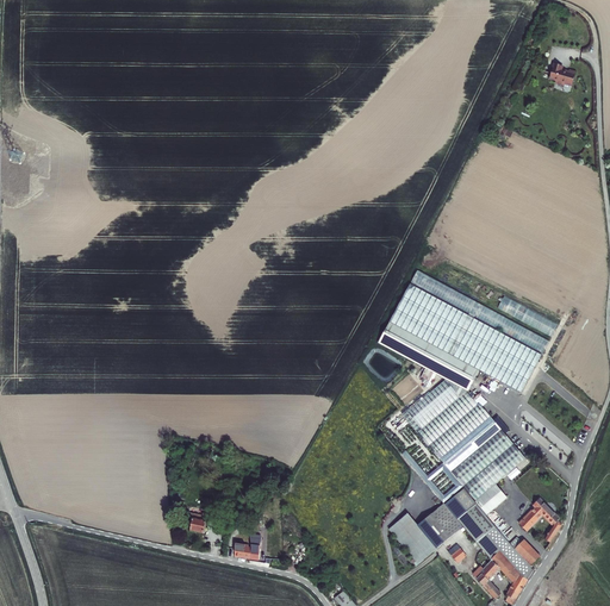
[(549,83),(572,89),(577,75),(564,72),(565,69),(554,67),(549,83)]
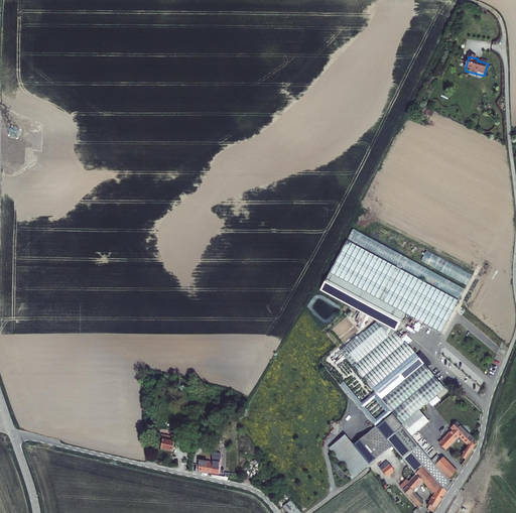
[(347,239),(318,289),(355,309),(352,313),(360,317),(362,313),(375,321),(394,331),(404,313),(439,333),(457,300),(347,239)]
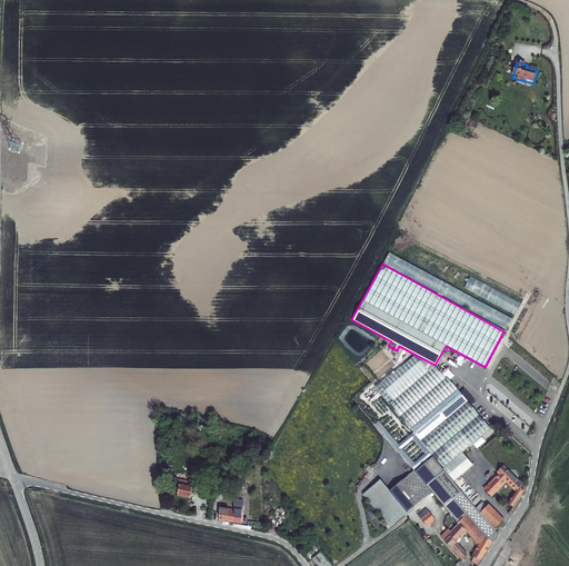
[(466,289),(473,294),(480,284),(471,279),(466,289)]
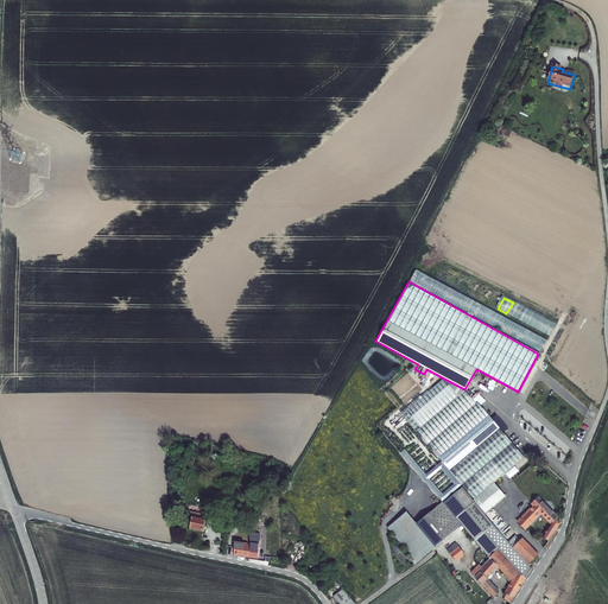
[(400,413),(437,456),(473,498),(492,482),(523,456),(477,400),(475,402),(464,389),(457,394),(442,377),(400,413)]
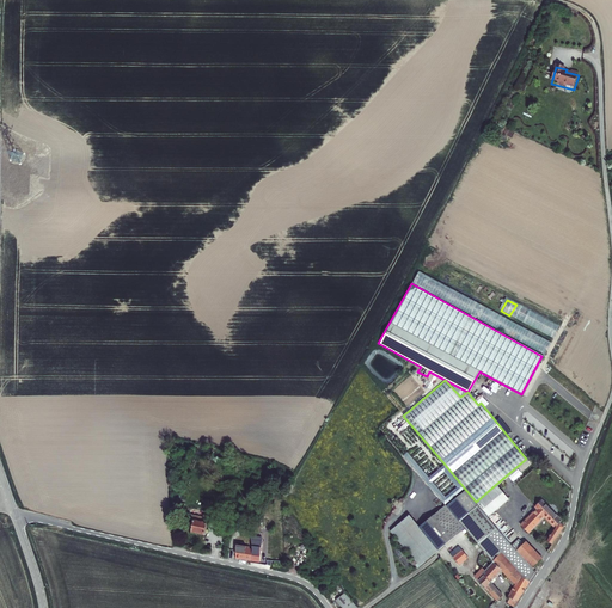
[(495,485),(476,502),(487,515),(506,498),(495,485)]
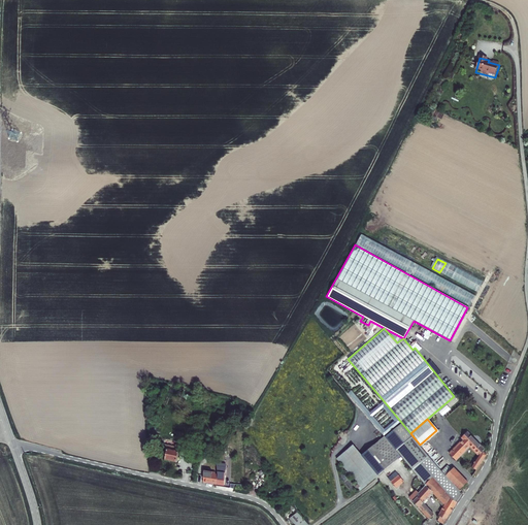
[(398,456),(420,445),(400,423),(385,435),(366,450),(382,469),(398,456)]
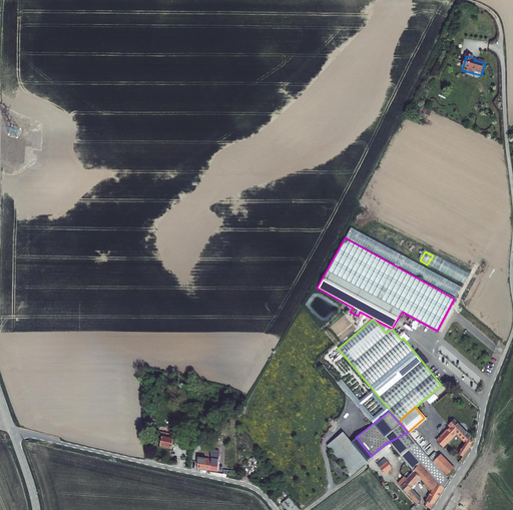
[(452,420),(448,424),(450,426),(436,441),(443,447),(455,432),(465,442),(457,454),(462,456),(471,441),(452,420)]
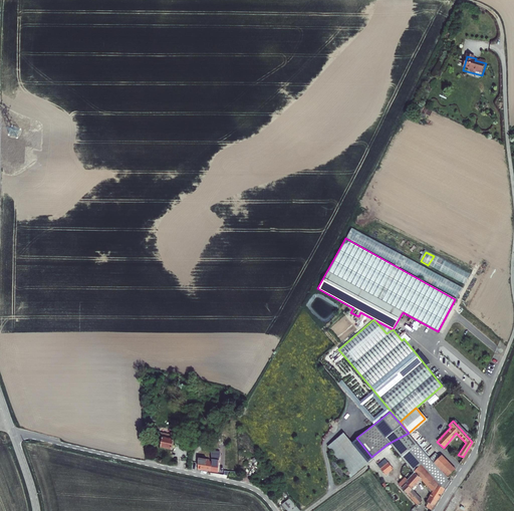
[(167,435),(168,432),(163,431),(160,445),(166,446),(169,435),(167,435)]
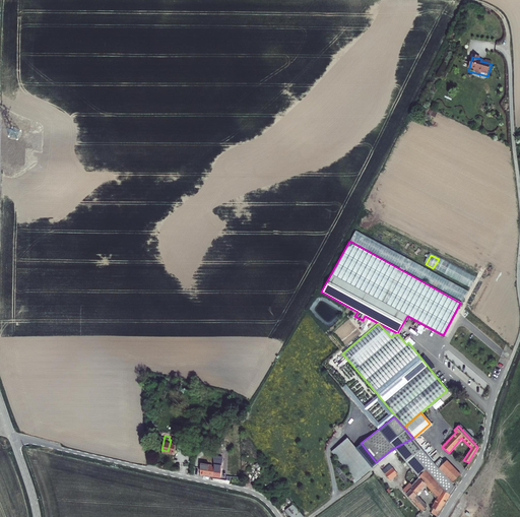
[(174,437),(170,437),(169,440),(171,440),(168,451),(173,452),(177,437),(175,436),(174,437)]
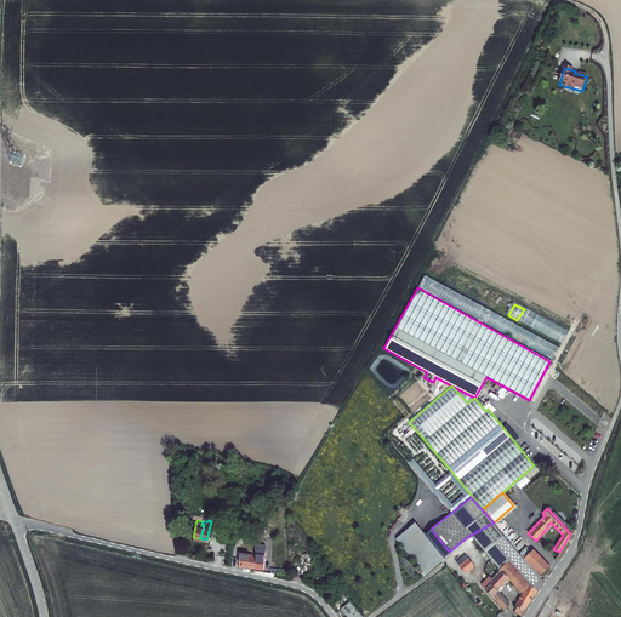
[(449,552),(431,529),(426,533),(415,520),(397,535),(426,571),(449,552)]
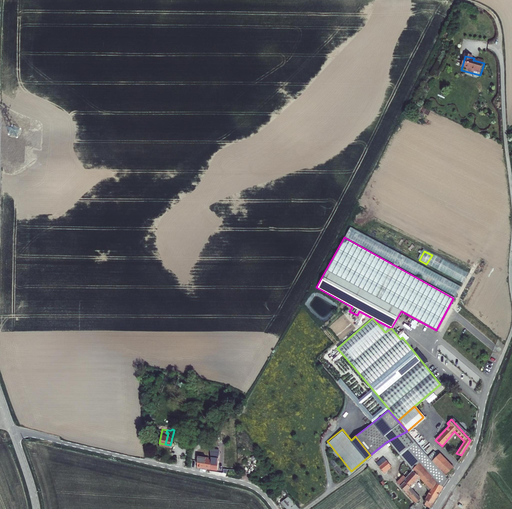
[(399,455),(410,466),(412,468),(419,462),(433,475),(430,478),(435,482),(436,481),(443,485),(447,477),(447,476),(446,475),(438,466),(433,460),(419,443),(407,431),(386,442),(392,450),(394,448),(399,455)]
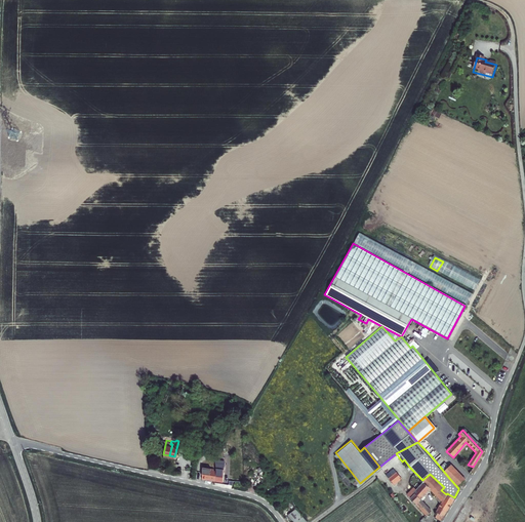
[(214,469),(212,480),(219,481),(220,474),(217,458),(216,470),(214,469)]
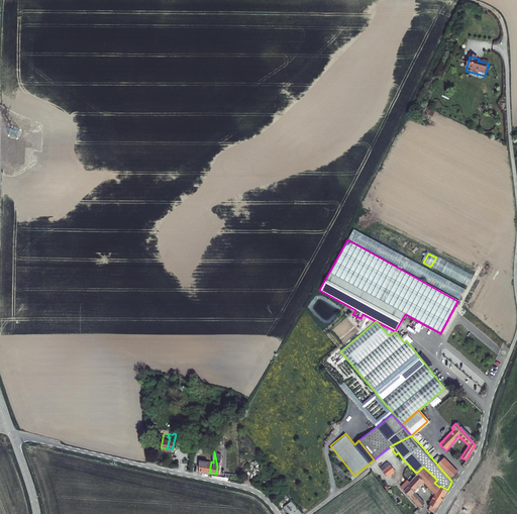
[(446,455),(437,465),(442,471),(450,480),(452,478),(459,470),(446,455)]
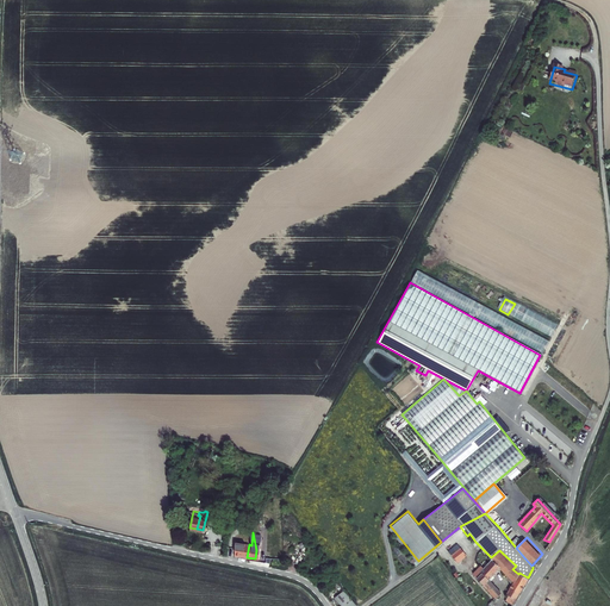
[(456,541),(448,548),(458,560),(466,553),(456,541)]
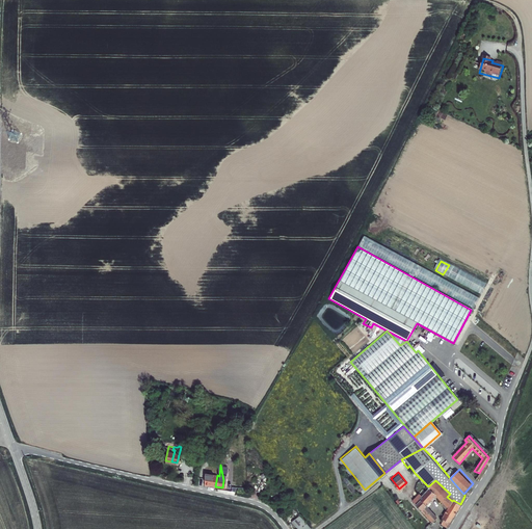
[(204,473),(202,483),(205,484),(215,486),(217,475),(204,473)]
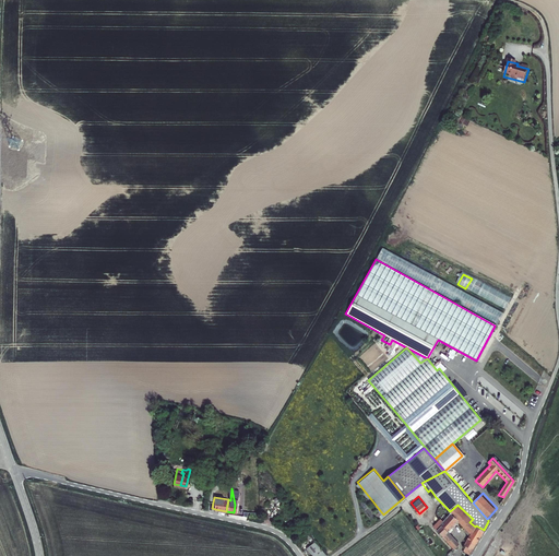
[(450,511),(448,509),(444,512),(448,516),(441,522),(440,520),(433,527),(455,548),(460,543),(448,531),(458,520),(471,533),(464,545),(465,546),(464,549),(470,553),(484,530),(476,525),(475,527),(470,522),(473,519),(458,505),(450,511)]
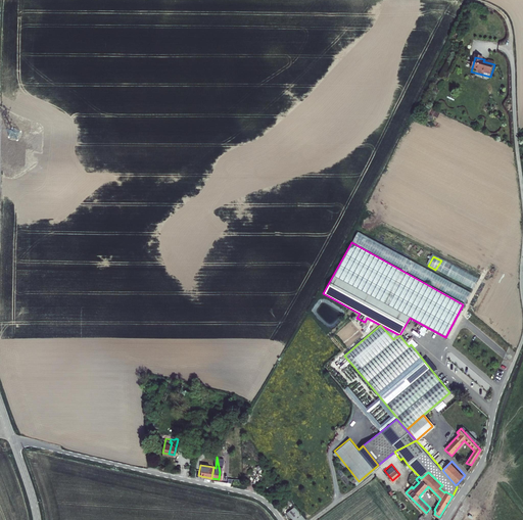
[(295,505),(287,511),(293,519),(306,519),(295,505)]
